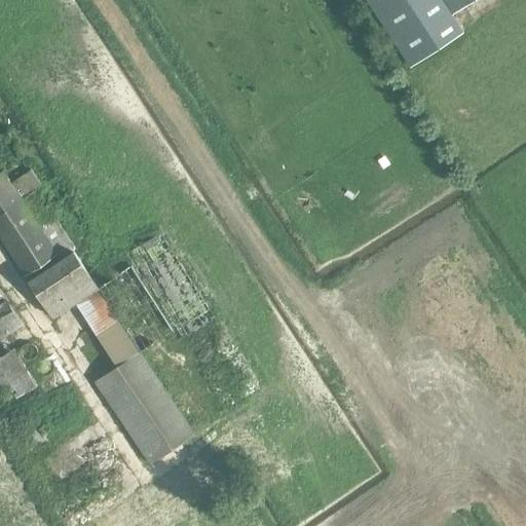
[(371,0),(414,63),(462,31),(451,14),(473,0),(371,0)]
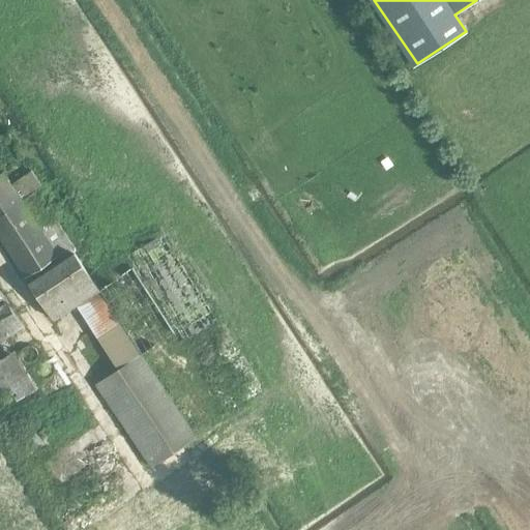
[(0,238),(53,318),(98,289),(74,254),(74,247),(35,189),(40,186),(31,172),(10,184),(3,174),(0,175),(0,238)]
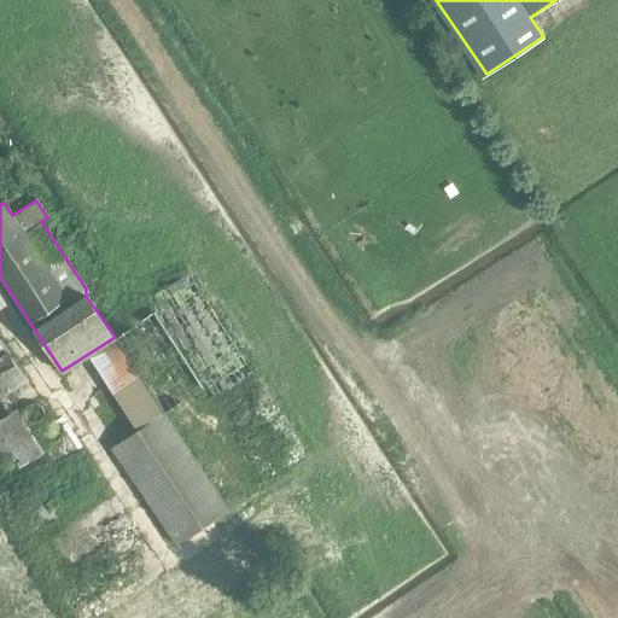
[(150,301),(214,401),(250,377),(187,278),(150,301)]
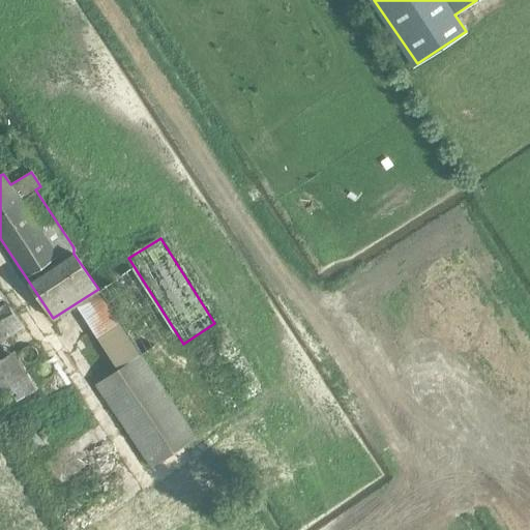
[(98,289),(140,354),(172,333),(130,269),(98,289)]
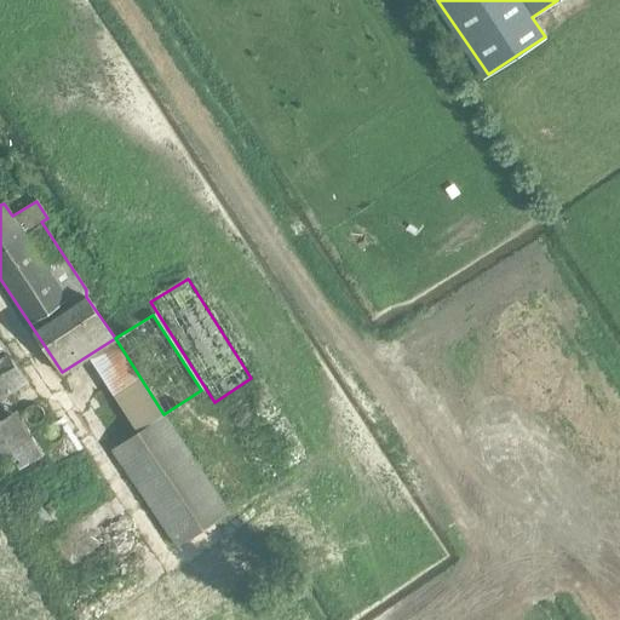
[(0,399),(28,382),(0,338),(0,399)]
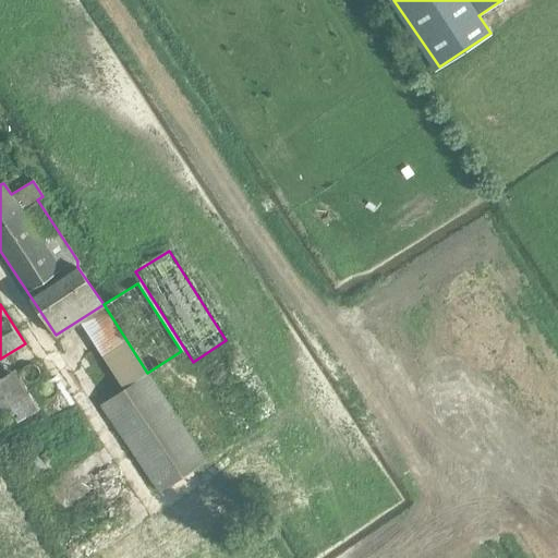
[(0,377),(0,413),(7,427),(41,410),(21,367),(0,377)]
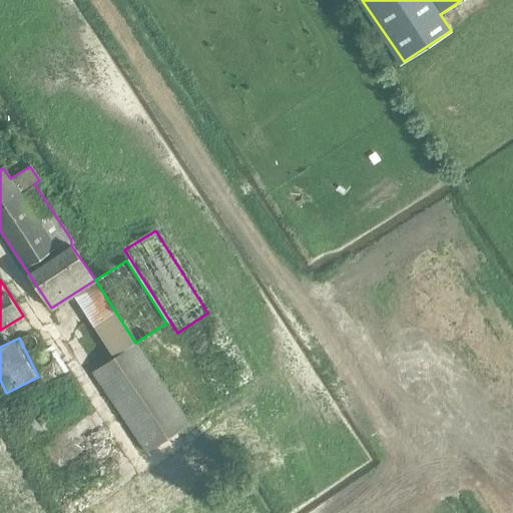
[(91,372),(145,454),(189,425),(135,343),(91,372)]
